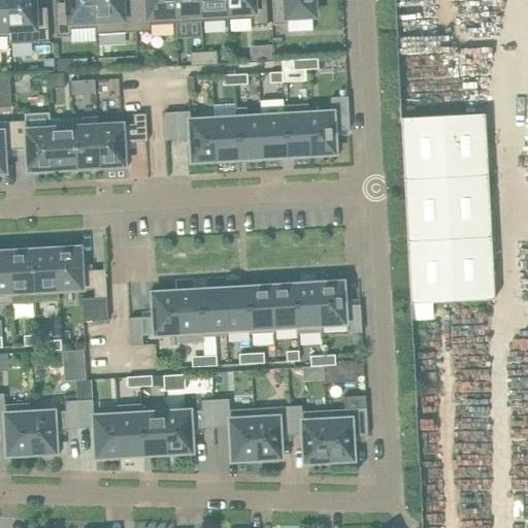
[(0,0),(0,36),(8,35),(6,0),(0,0)]
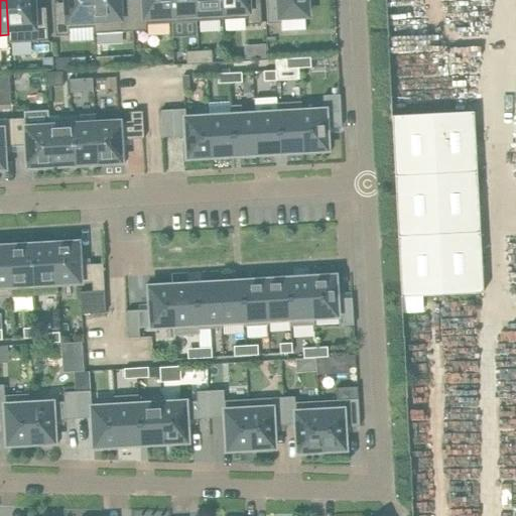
[(6,0),(8,34),(9,41),(48,37),(45,5),(33,6),(32,0),(6,0)]
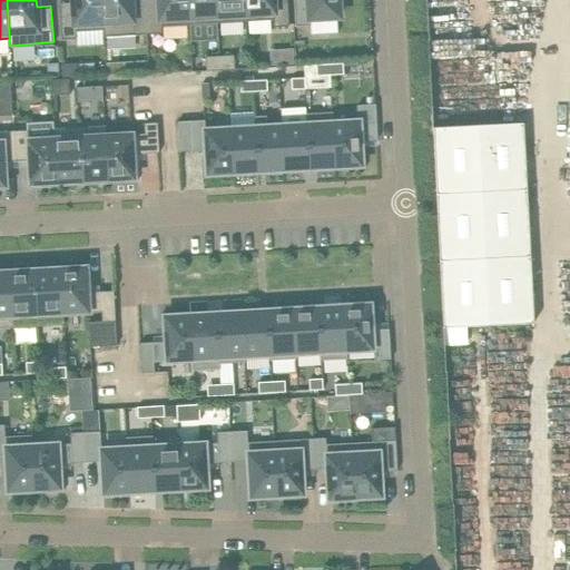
[(104,30),(101,0),(71,0),(72,2),(59,3),(61,40),(76,39),(75,32),(102,30),(104,30)]
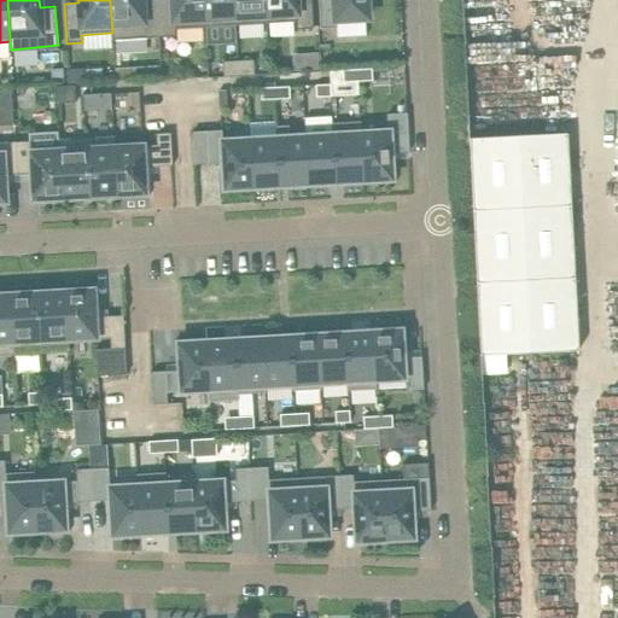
[(110,0),(112,33),(111,33),(111,40),(159,38),(156,0),(110,0)]
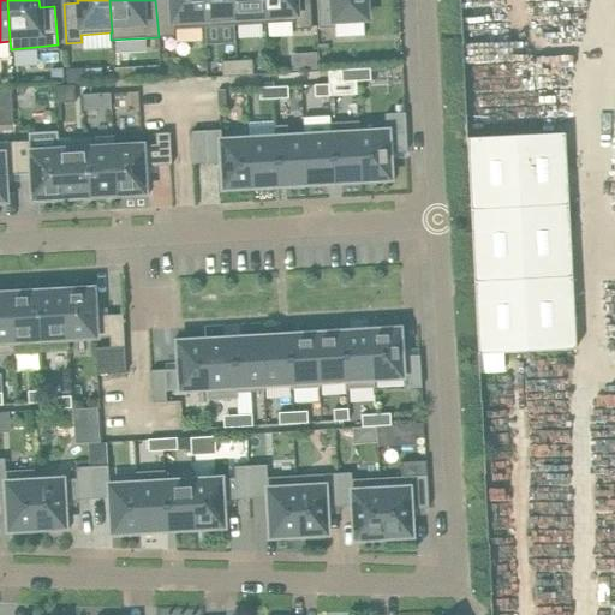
[(204,28),(202,0),(155,0),(159,37),(174,36),(173,29),(204,28)]
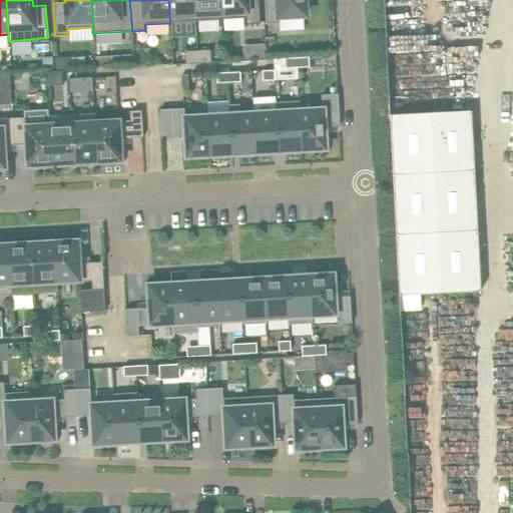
[(168,0),(170,23),(195,21),(193,0),(168,0)]
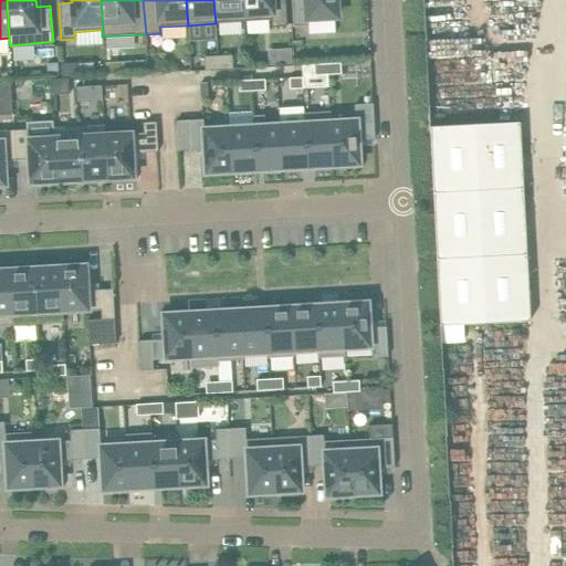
[(213,0),(216,23),(243,22),(241,0),(213,0)]
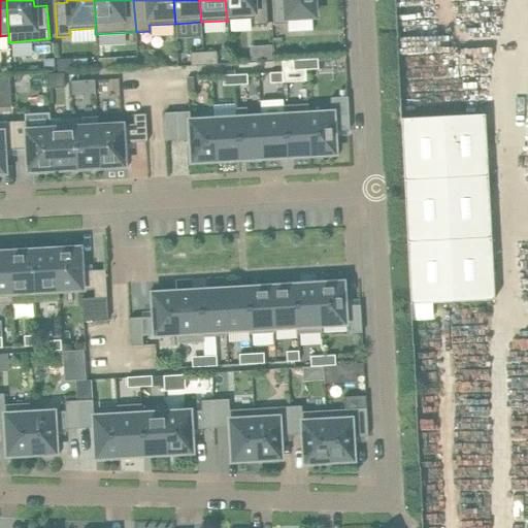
[(225,0),(227,21),(253,19),(254,26),(267,25),(265,0),(225,0)]
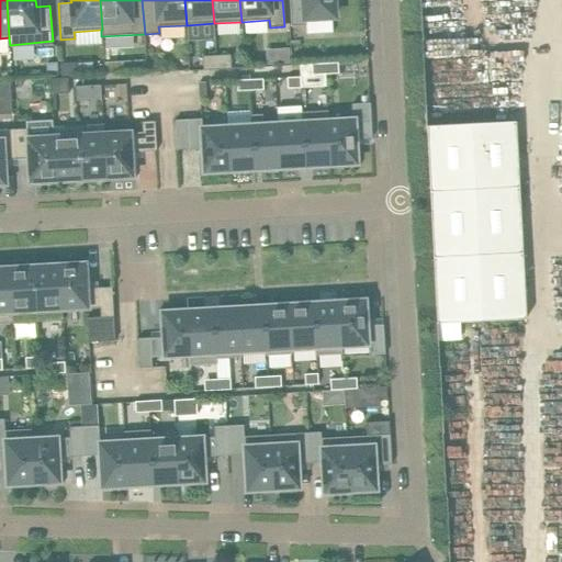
[(305,19),(303,0),(289,0),(291,26),(305,25),(305,19)]
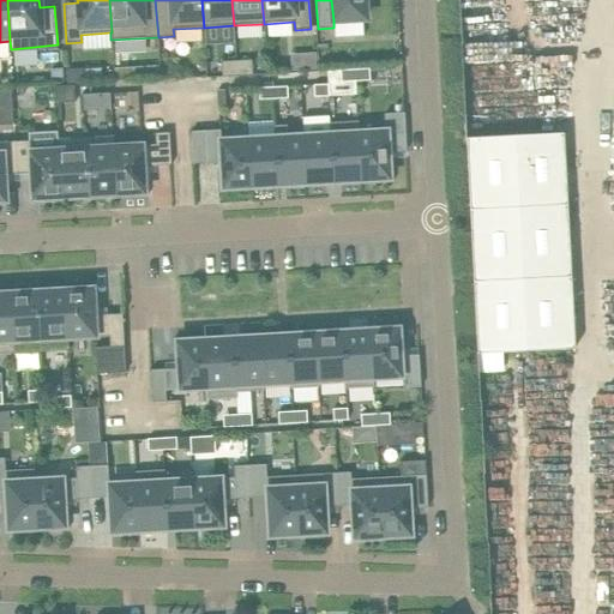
[(331,0),(333,20),(365,19),(363,0),(372,0),(331,0)]
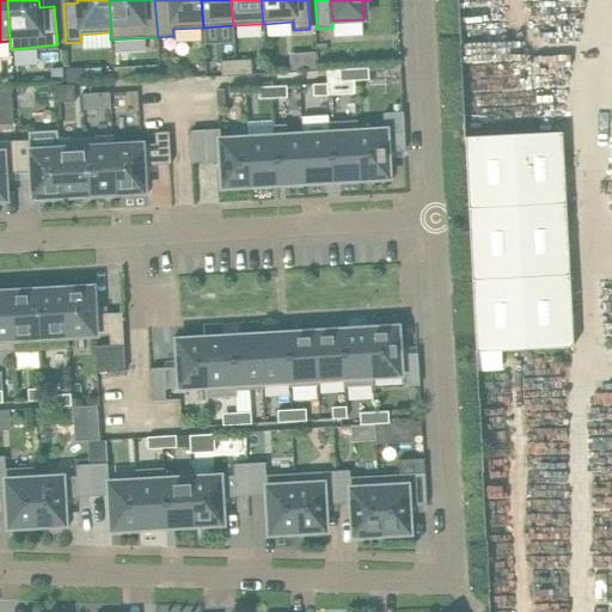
[(236,61),(237,75),(251,75),(251,60),(236,61)]
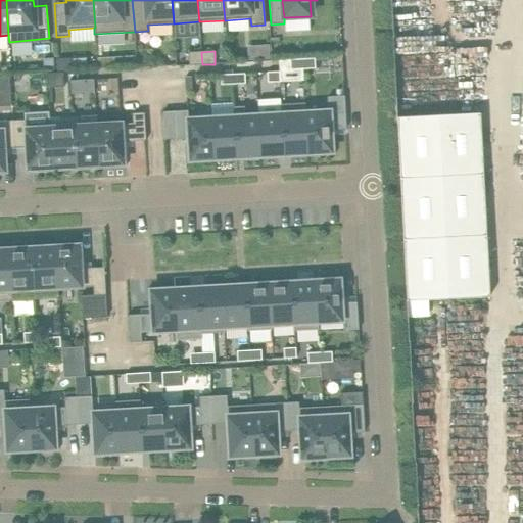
[(189,65),(202,64),(201,52),(188,52),(189,65)]
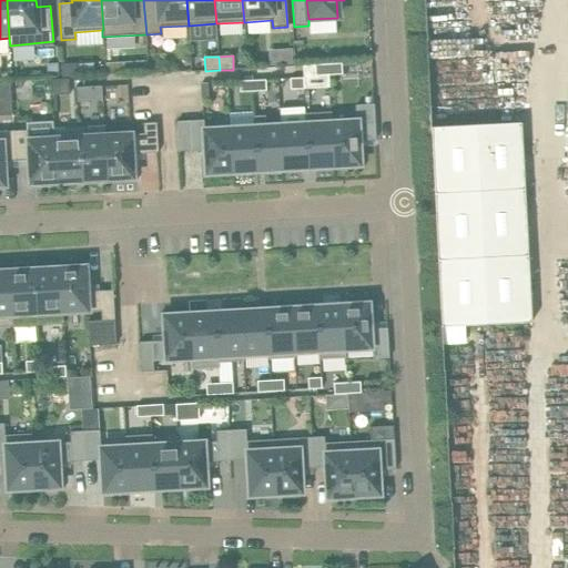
[(74,62),(61,63),(62,78),(75,77),(74,62)]
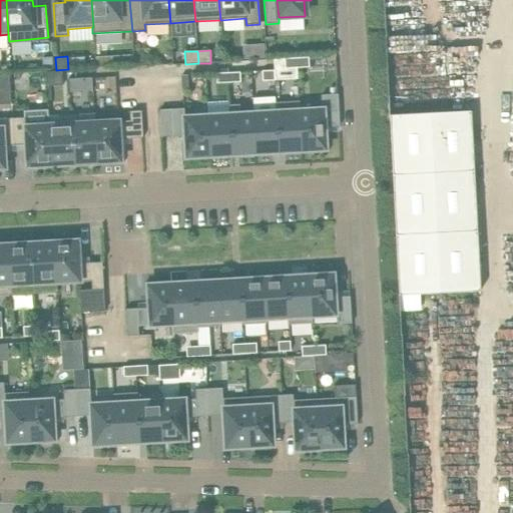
[(111,56),(95,57),(95,69),(112,68),(111,56)]
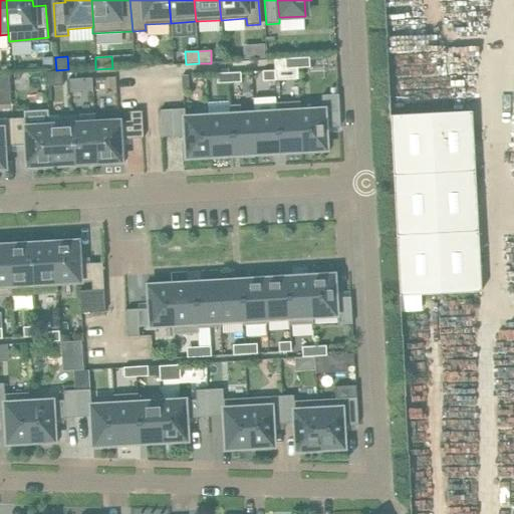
[(51,57),(41,57),(42,68),(51,67),(51,57)]
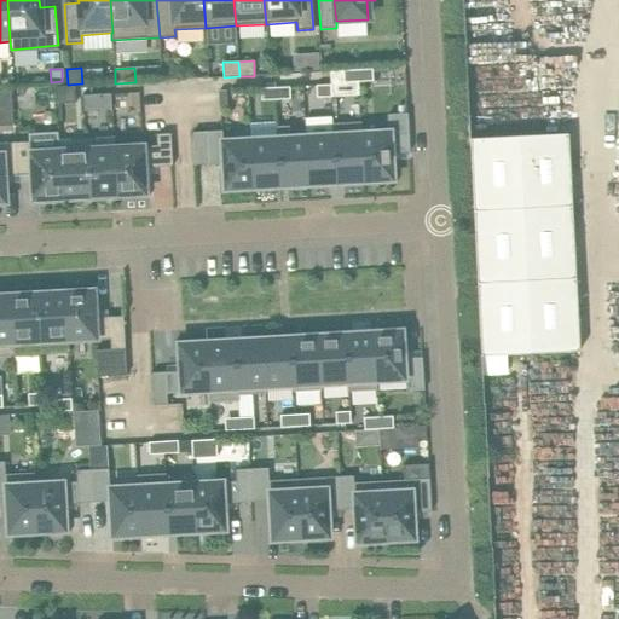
[(358,70),(358,82),(372,81),(371,69),(358,70)]
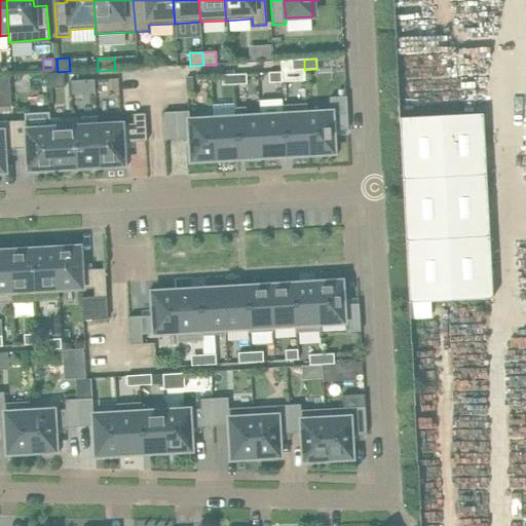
[(292,70),(304,70),(304,60),(292,60),(292,70)]
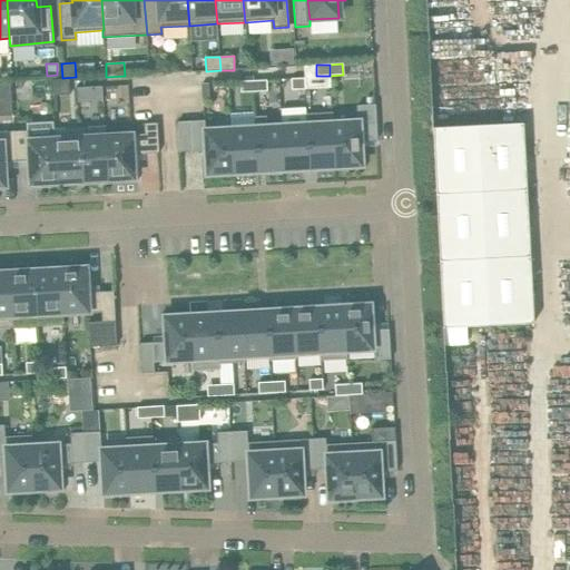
[(304,78),(291,79),(292,90),(305,89),(304,78)]
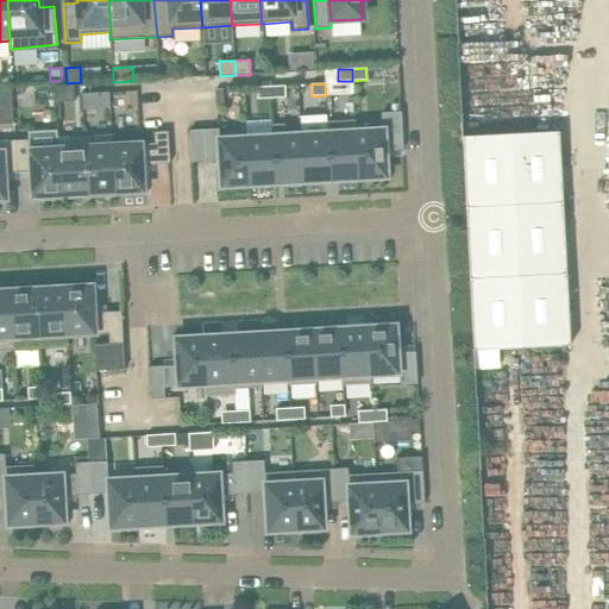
[(68,85),(54,86),(55,98),(69,98),(68,85)]
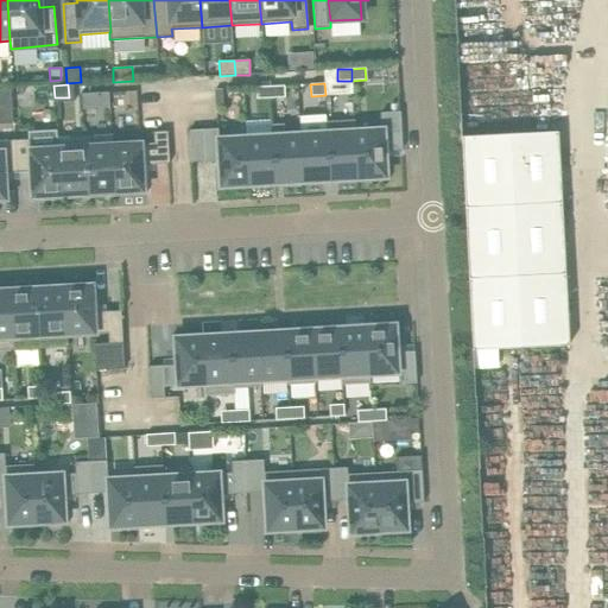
[(271,99),(285,97),(284,86),(270,87),(271,99)]
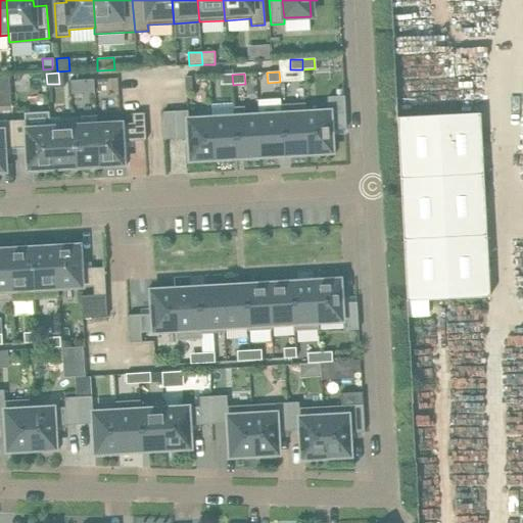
[(221,85),(233,85),(232,75),(220,75),(221,85)]
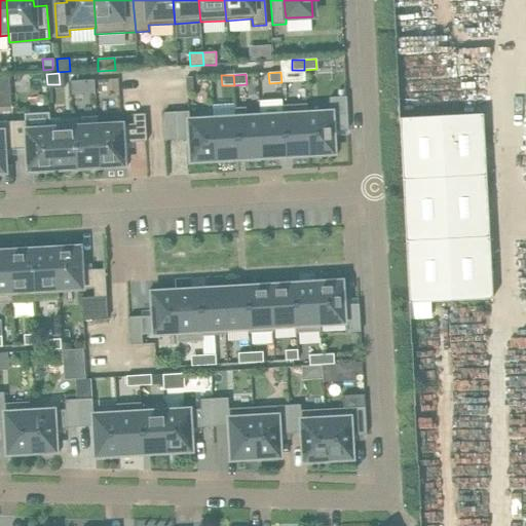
[(83,83),(71,84),(71,95),(83,94),(83,83)]
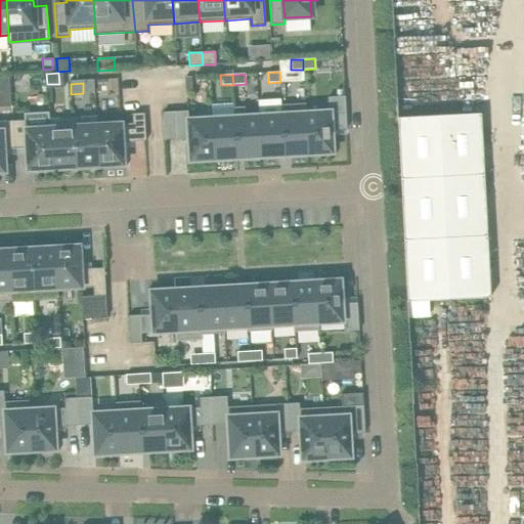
[(281,104),(285,156),(308,155),(305,103),(281,104)]
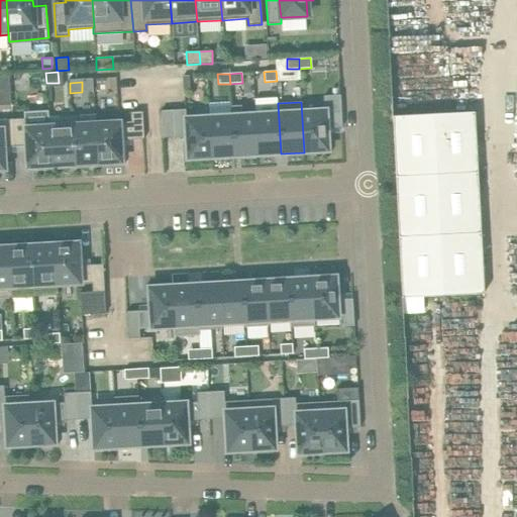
[(302,102),(301,102),(304,152),(309,151),(309,154),(330,153),(329,134),(326,134),(326,128),(342,127),(341,109),(302,111),(302,102)]
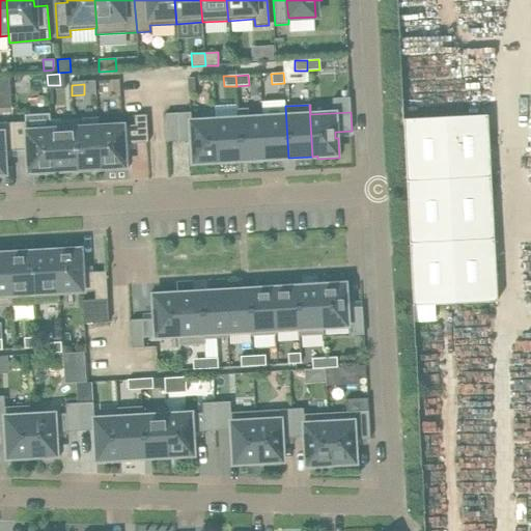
[(264,159),(288,158),(285,106),(284,106),(285,116),(261,117),(264,159)]
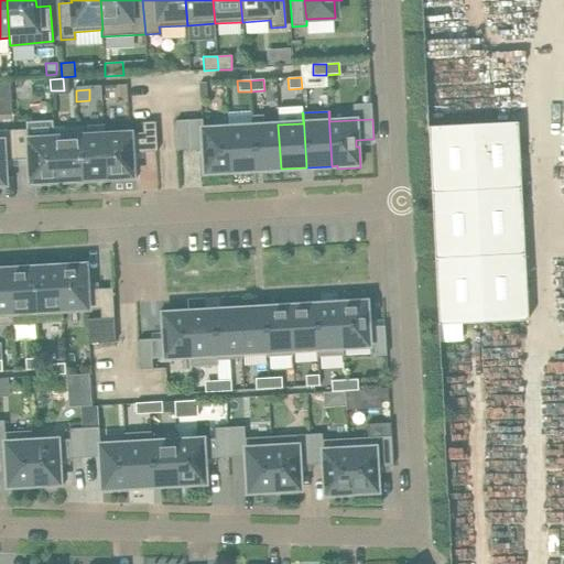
[(256,171),(281,169),(278,125),(264,126),(263,115),(252,116),(256,171)]
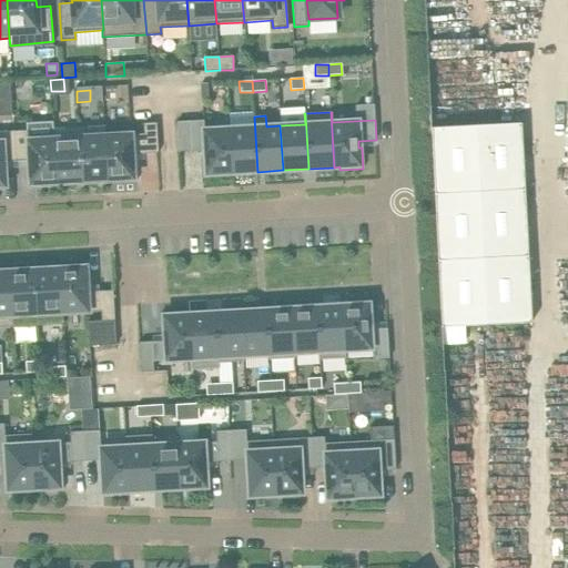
[(232,173),(257,172),(254,117),(253,117),(254,128),(230,129),(232,173)]
